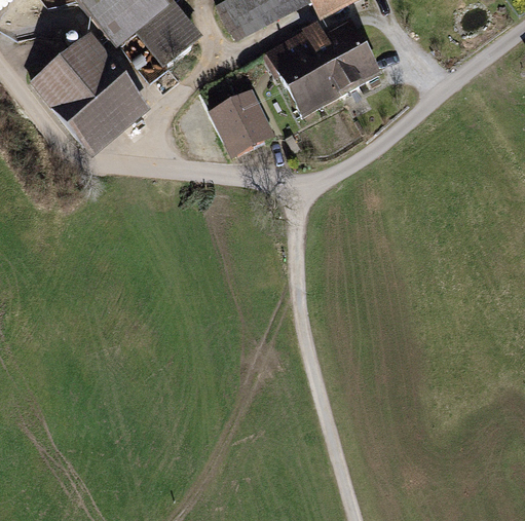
[(80,0),(118,46),(138,31),(167,68),(204,38),(174,0),(80,0)]
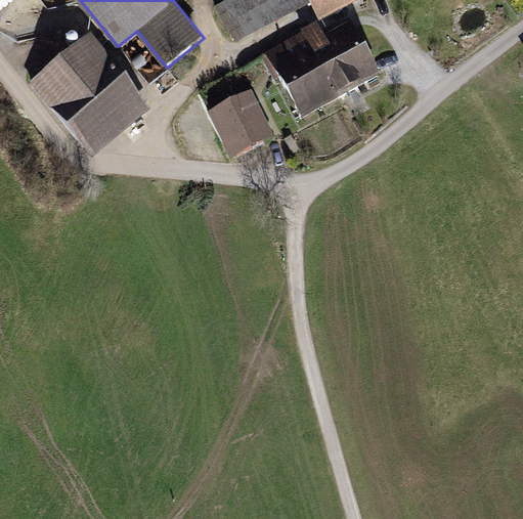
[(220,0),(216,2),(236,41),(311,1),(320,18),(355,0),(220,0)]
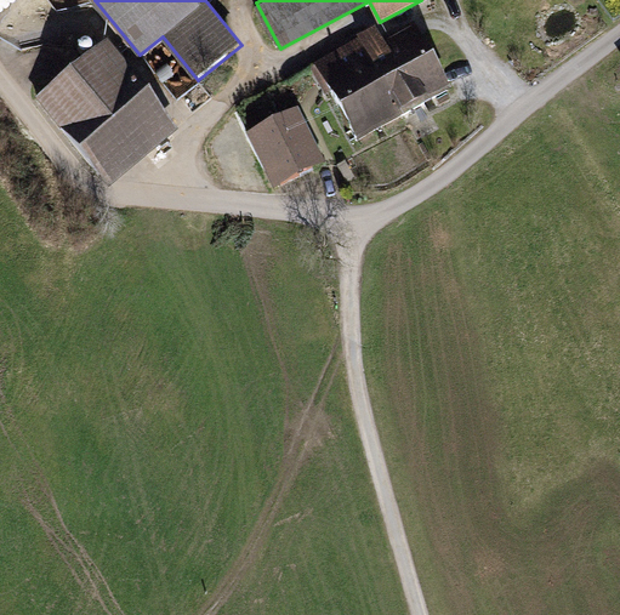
[(359,34),(403,114),(454,86),(416,18),(385,36),(376,22),(358,32),(359,34)]
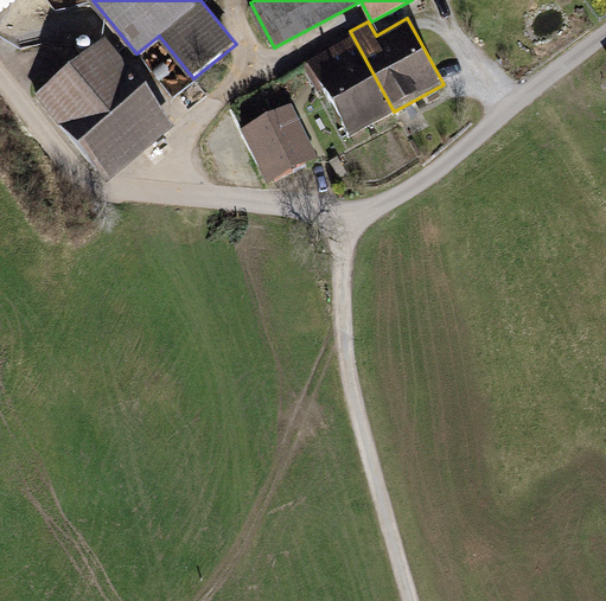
[(351,134),(394,112),(351,33),(307,57),(308,61),(304,63),(320,93),(326,89),(351,134)]
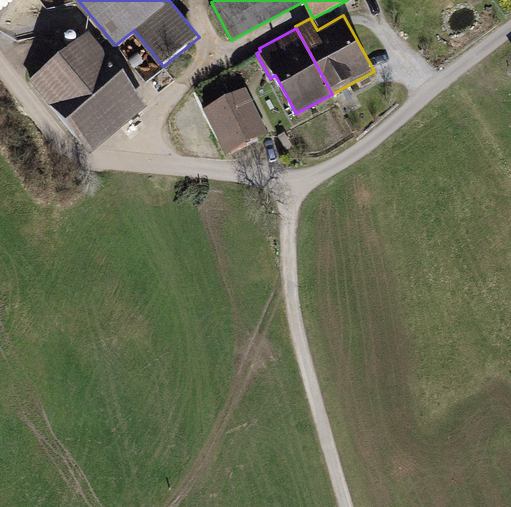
[(89,30),(30,78),(90,151),(148,104),(89,30)]
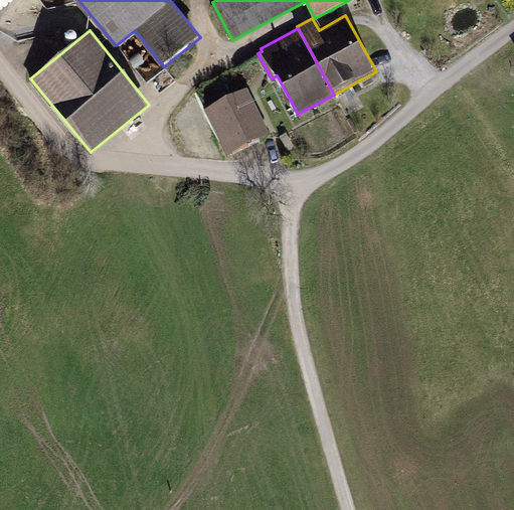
[(248,86),(204,107),(227,153),(271,131),(248,86)]
